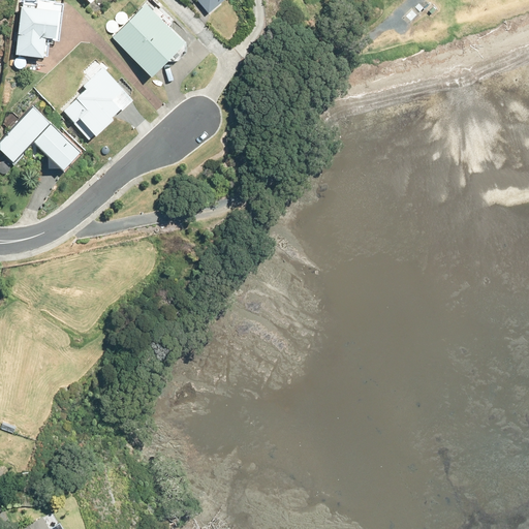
[(198,0),(209,11),(221,0),(198,0)]
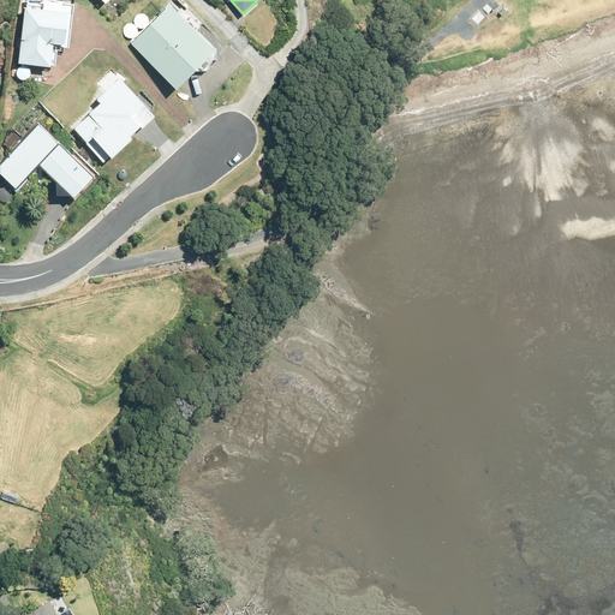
[(171,4),(132,43),(179,88),(218,49),(171,4)]
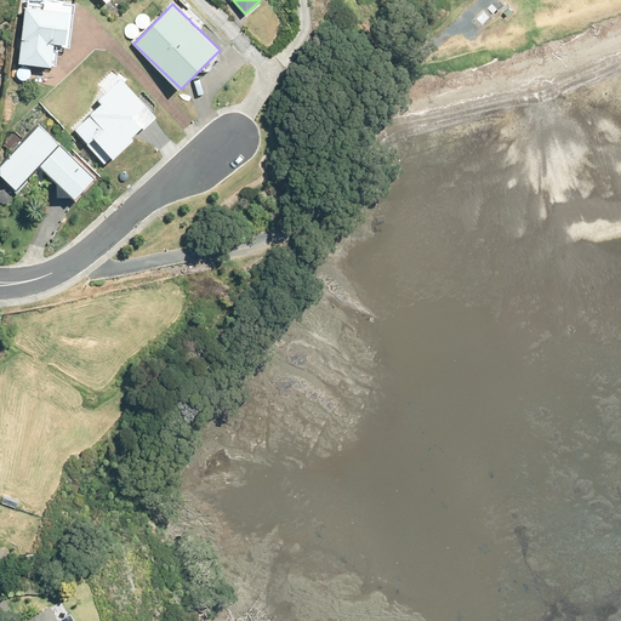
[(27,6),(21,63),(52,67),(56,41),(68,44),(72,11),(27,6)]
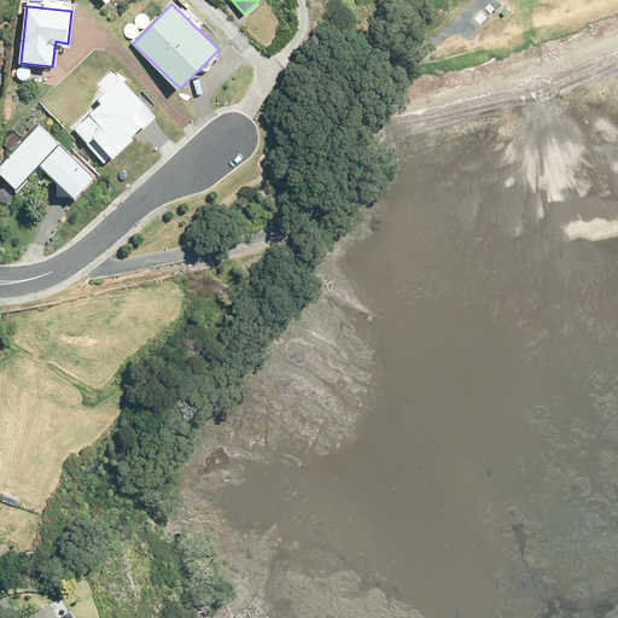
[(40,164),(76,199),(95,176),(40,124),(1,165),(1,174),(17,188),(40,164)]
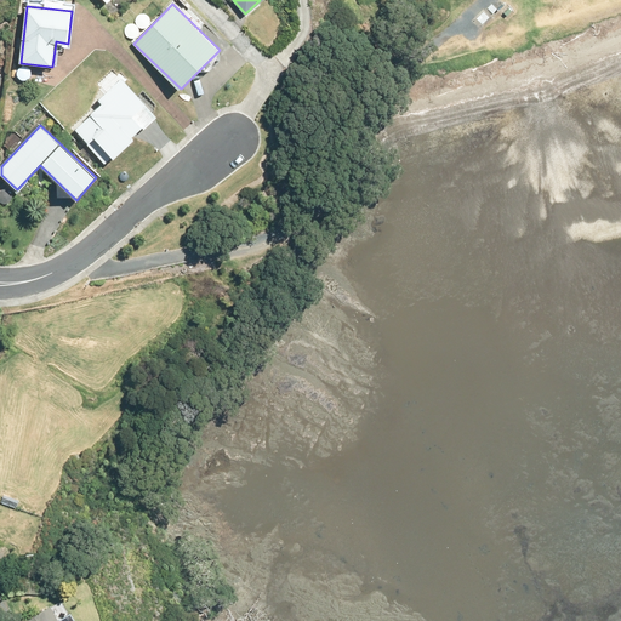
[(61,620),(51,604),(22,620),(61,620)]
